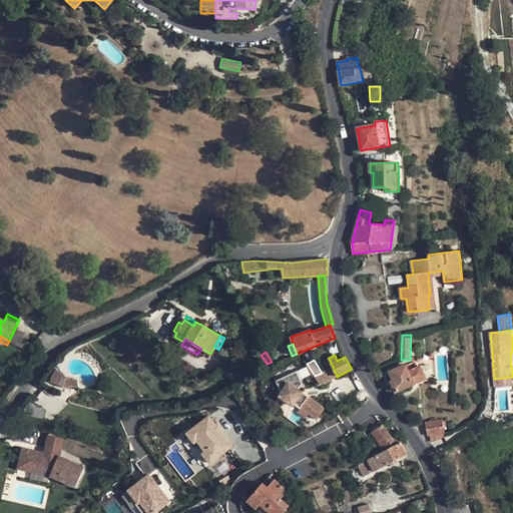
[(395,381),(392,382),(396,392),(426,378),(421,367),(418,368),(415,361),(391,372),(395,381)]
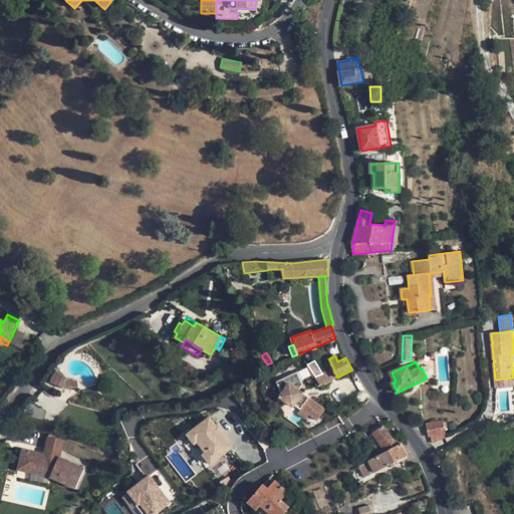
[(425,366),(422,367),(427,378),(431,376),(432,375),(433,374),(434,372),(434,370),(434,369),(434,367),(432,366),(431,365),(429,365),(425,366)]
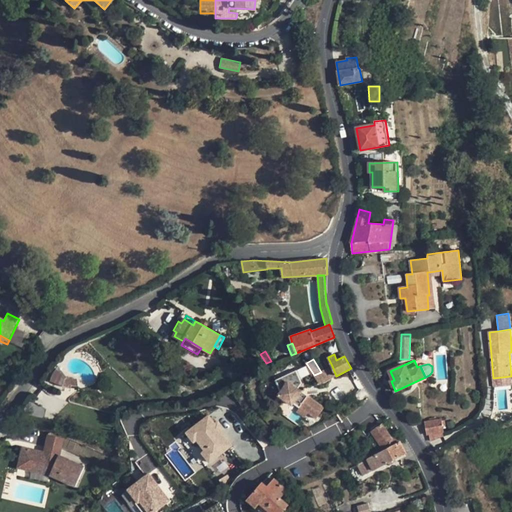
[(332,366),(321,372),(314,375),(319,384),(336,376),(332,366)]
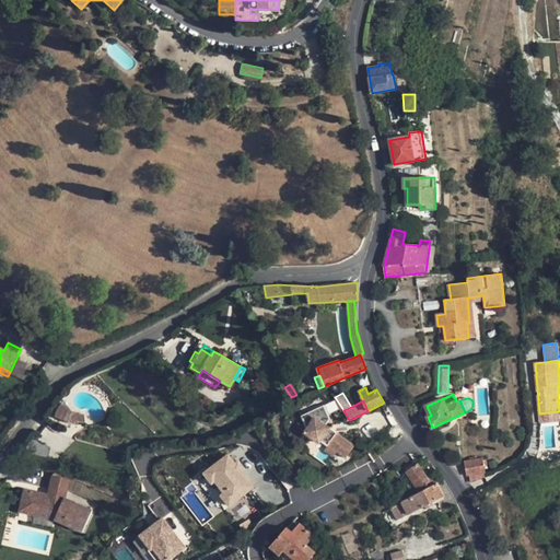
[(316,418),(326,424),(330,419),(324,406),(302,416),(308,429),(316,418)]
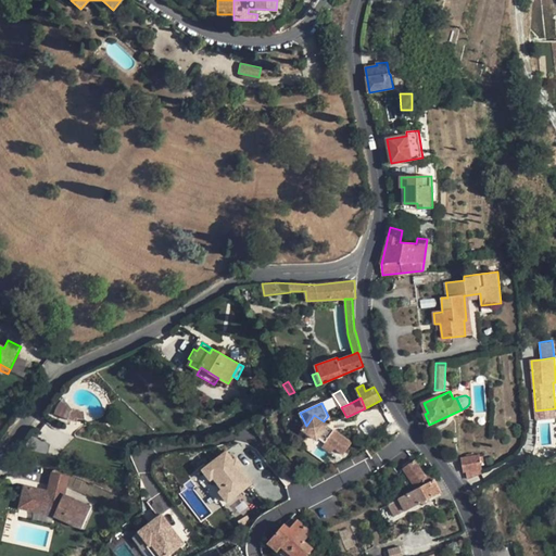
[(555,408),(535,411),(536,420),(555,418),(555,408)]
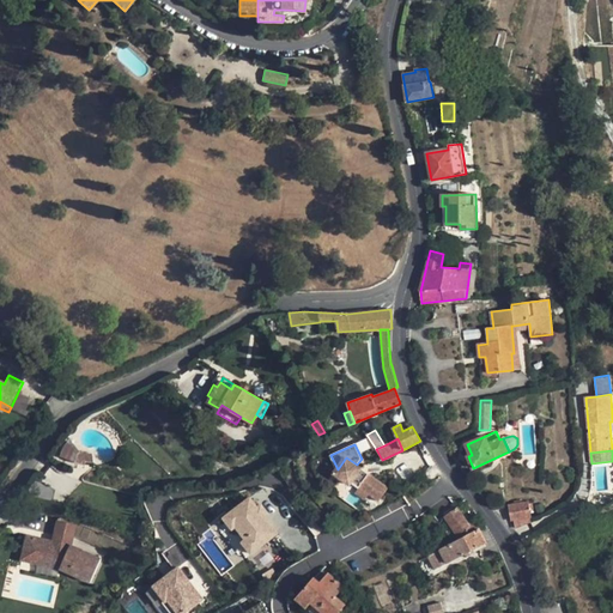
[(78,453),(74,462),(85,465),(85,461),(90,462),(93,462),(92,454),(86,454),(82,453),(80,451),(78,453)]
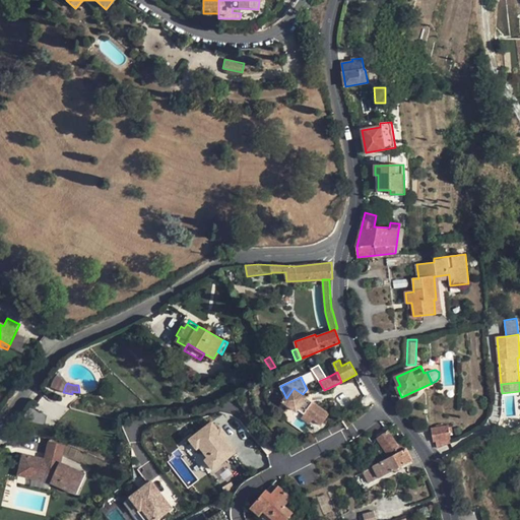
[(307,397),(303,394),(294,388),(286,398),(283,401),(298,410),(307,397)]
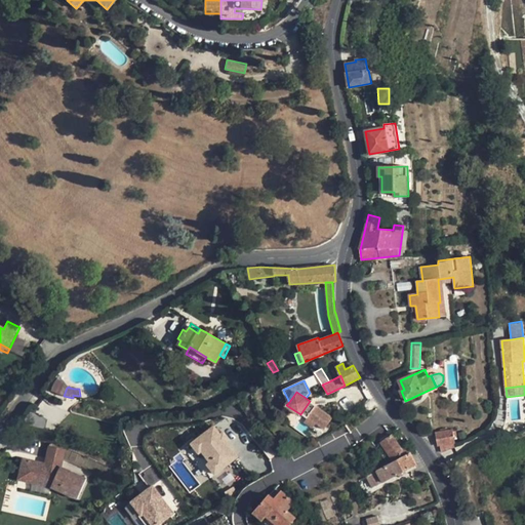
[(316,406),(308,417),(316,423),(324,430),(332,417),(316,406)]
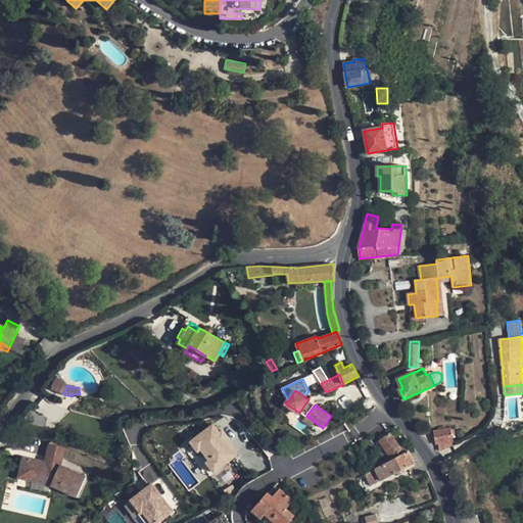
[(26,421),(43,427),(47,418),(30,412),(26,421)]
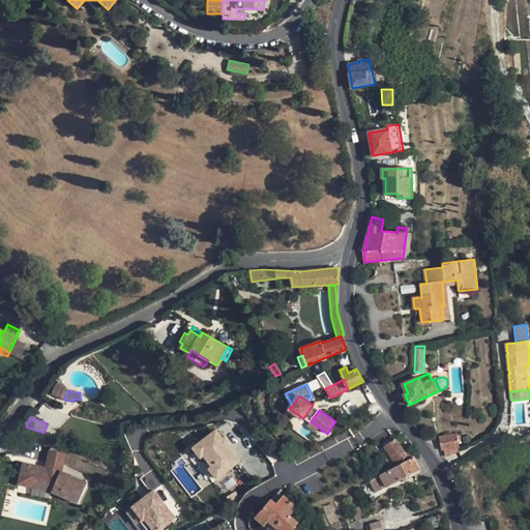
[(319,428),(311,421),(307,425),(316,432),(319,428)]
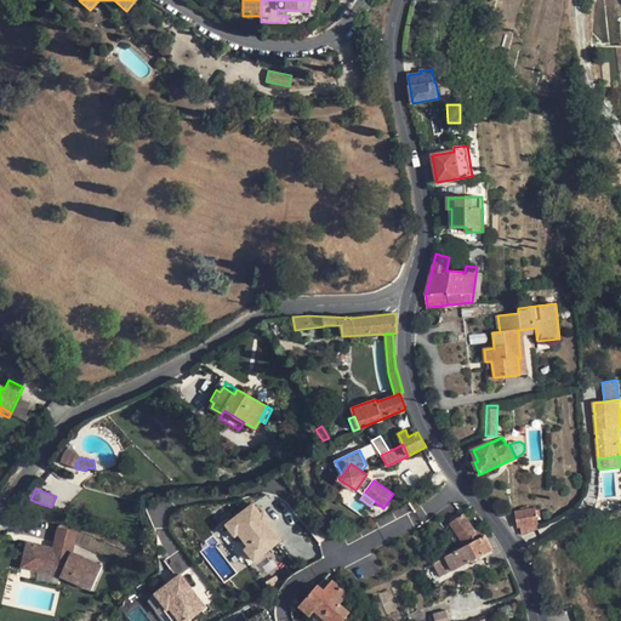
[(271,546),(284,536),(255,500),(227,520),(238,534),(241,531),(250,542),(246,545),(256,558),(271,546)]
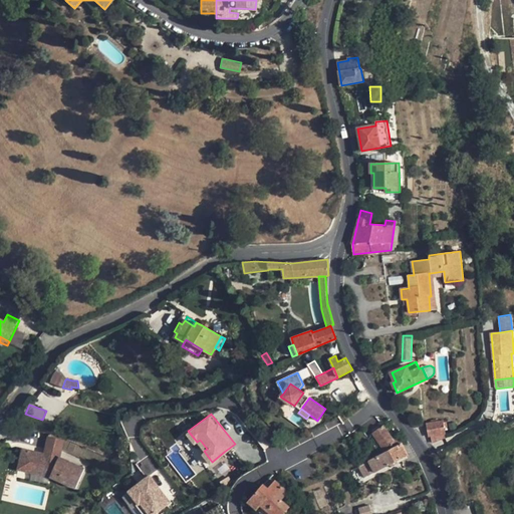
[(430,436),(445,433),(443,421),(428,424),(430,436)]
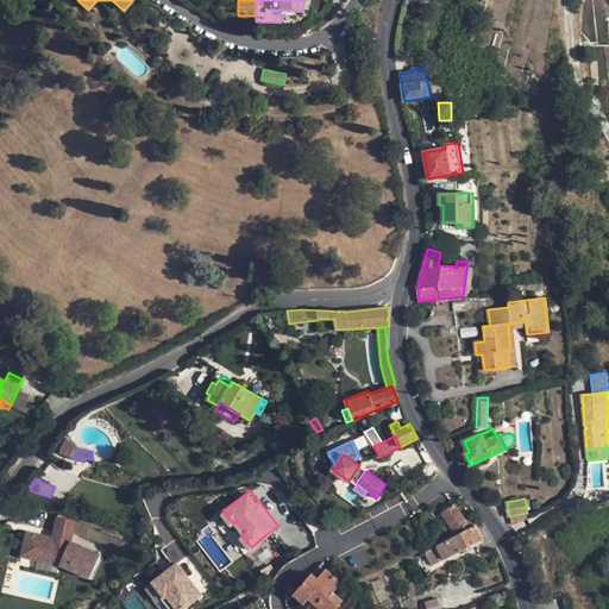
[(454,503),(441,513),(457,535),(476,525),(477,525),(472,518),(466,521),(454,503)]
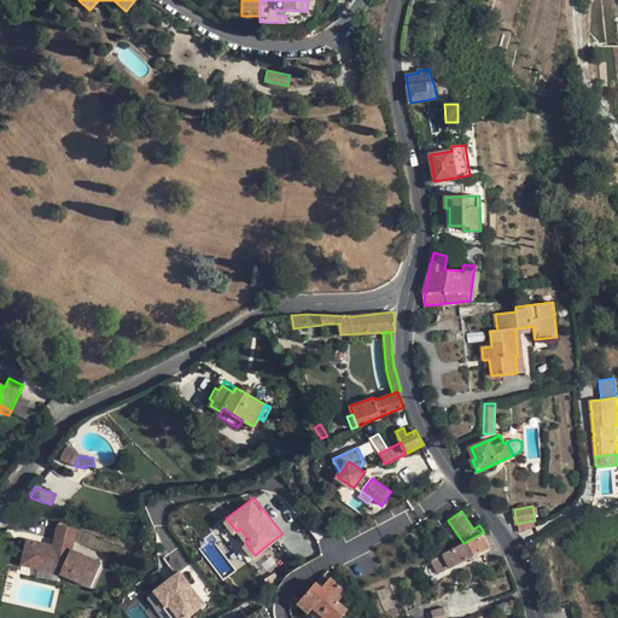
[(237,531),(226,518),(221,522),(228,530),(226,532),(242,553),(245,551),(254,563),(258,559),(260,561),(274,551),(269,543),(255,555),(245,542),(249,540),(240,529),(237,531)]
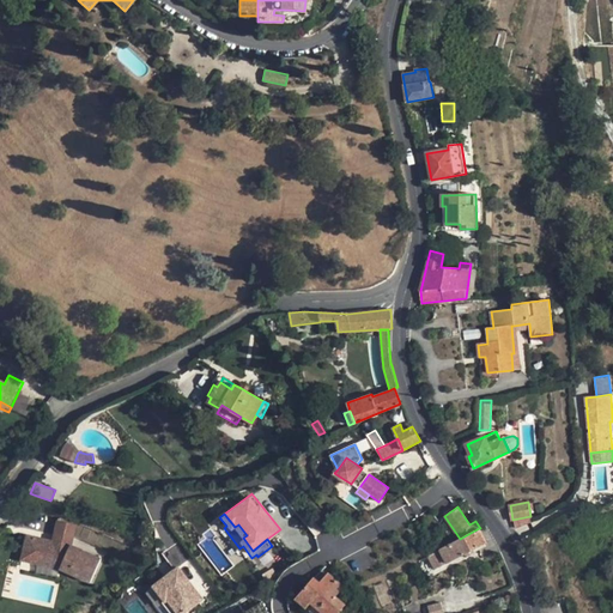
[(58,521),(54,535),(72,540),(76,525),(58,521)]
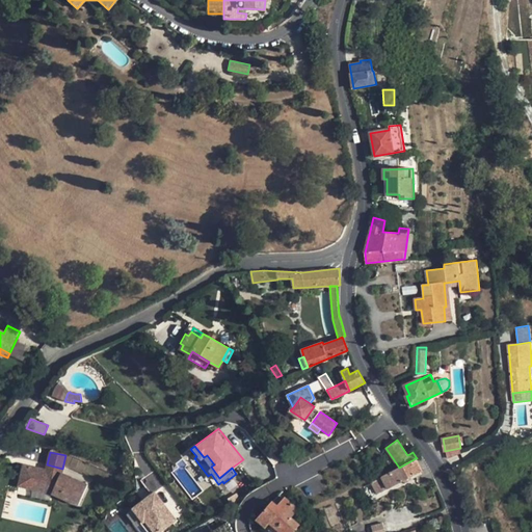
[(399,468),(371,481),(378,495),(423,471),(416,458),(399,468)]
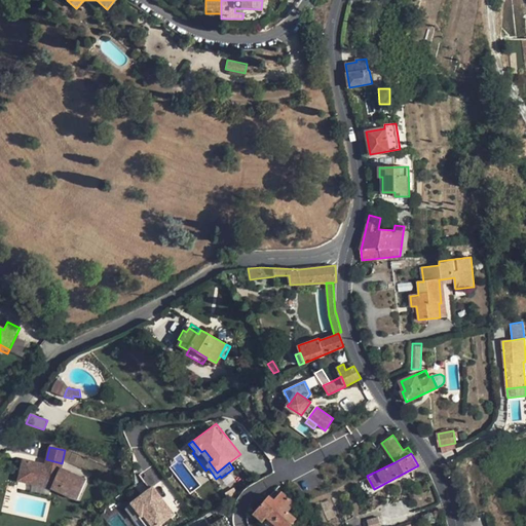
[(45,464),(24,459),(21,471),(34,474),(32,484),(51,488),(78,499),(87,480),(61,468),(45,464)]
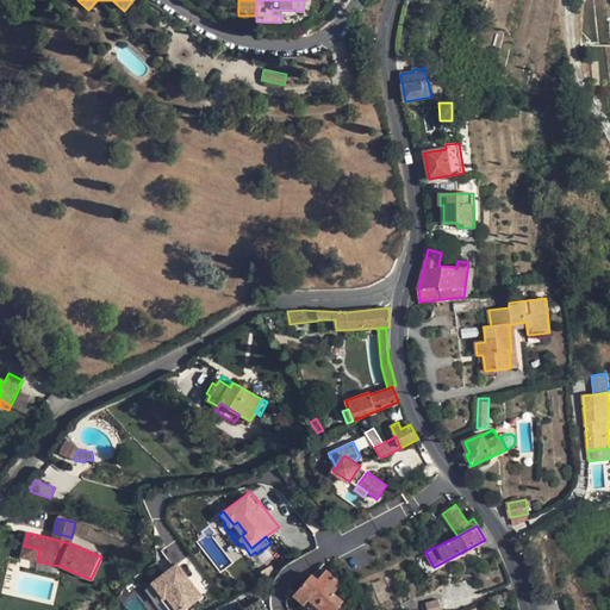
[(54,533),(53,539),(70,543),(72,537),(54,533)]
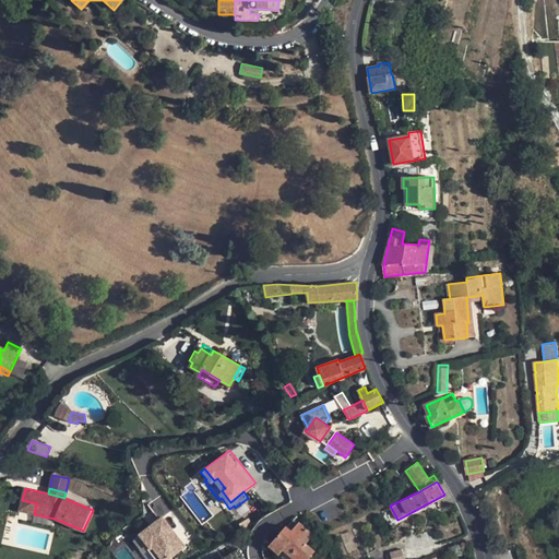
[(22,500),(20,511),(34,514),(36,503),(22,500)]
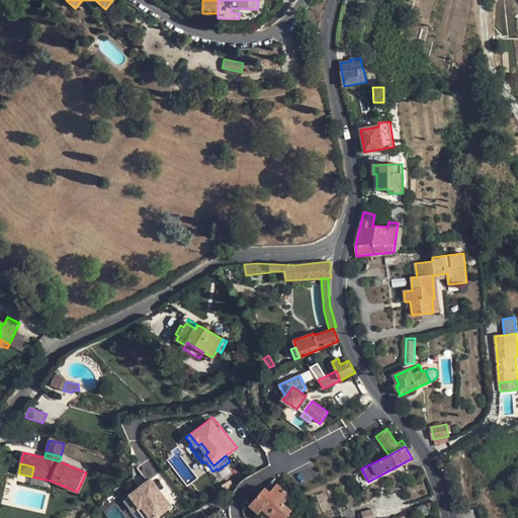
[(160,471),(140,487),(150,500),(155,496),(166,510),(180,498),(160,471)]
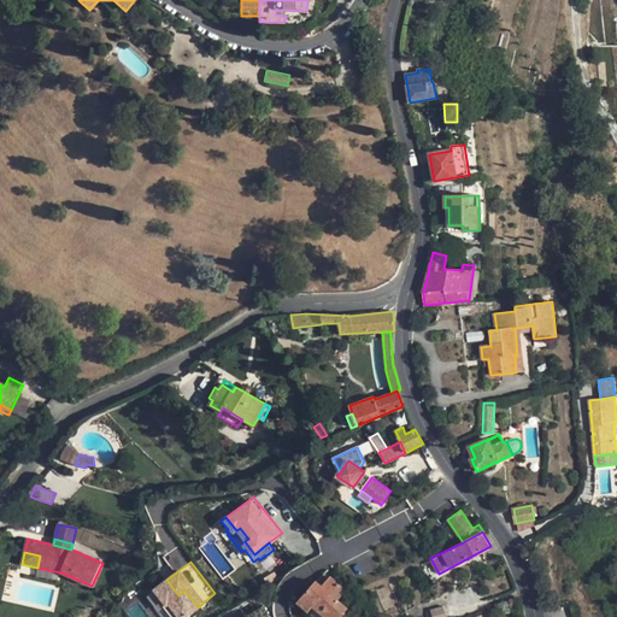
[(317,581),(298,603),(309,611),(313,606),(325,616),(339,616),(347,607),(338,600),(346,589),(331,577),(323,586),(317,581)]
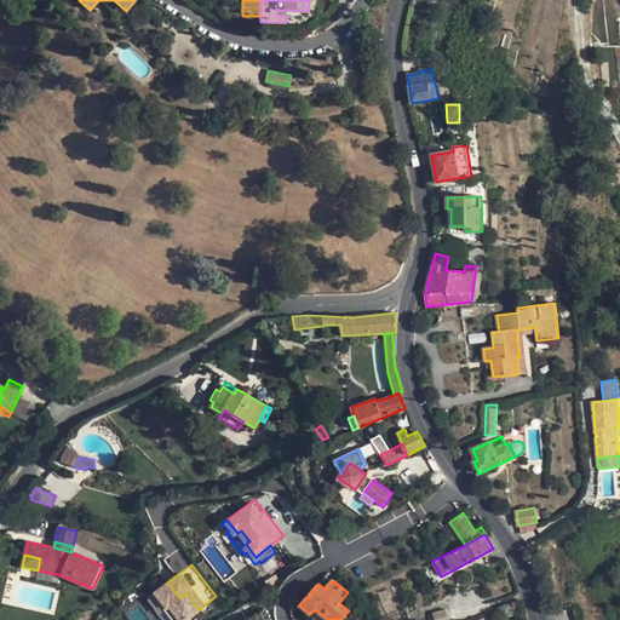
[(179,598),(167,583),(158,591),(179,619),(184,619),(199,610),(185,593),(179,598)]
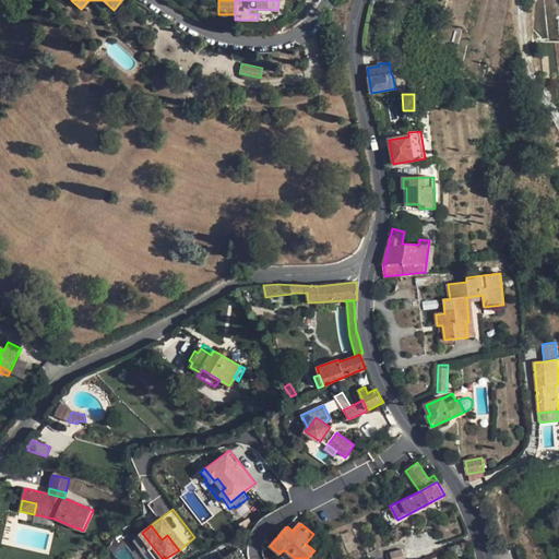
[(152,558),(139,536),(133,539),(144,558),(152,558)]
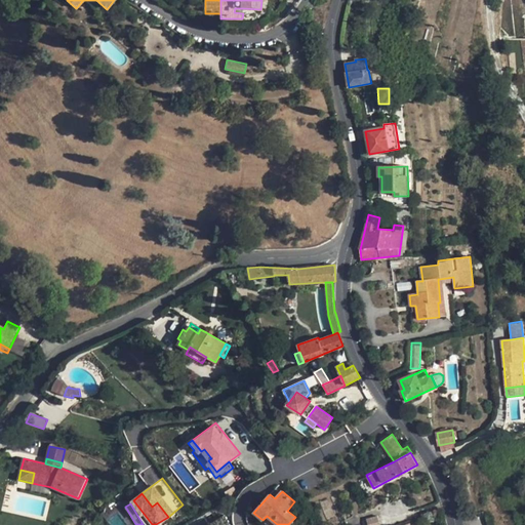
[(230,524),(225,516),(208,524),(230,524)]
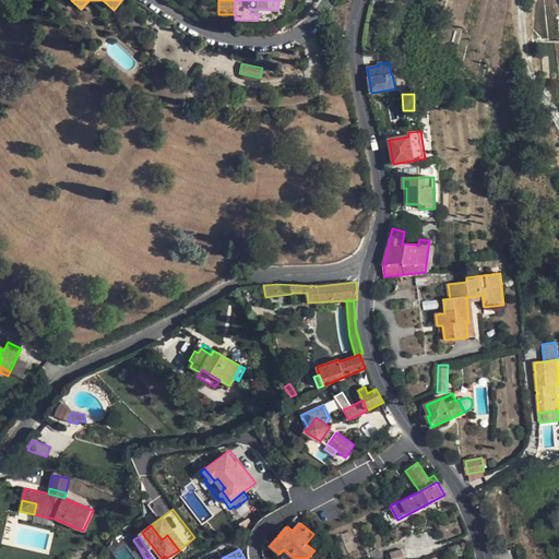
[(295,558),(284,549),(280,554),(285,558),(295,558)]
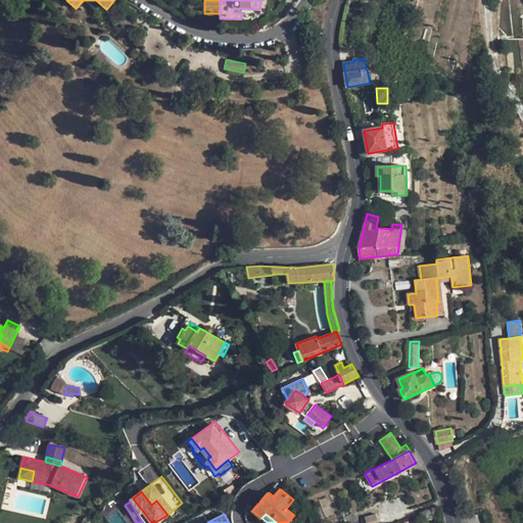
[(379,522),(377,514),(365,517),(366,522),(379,522)]
